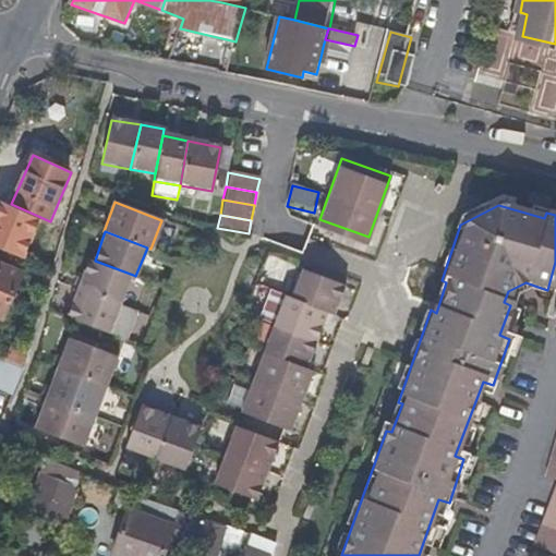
[(121,303),(133,275),(95,261),(89,260),(79,288),(121,303)]
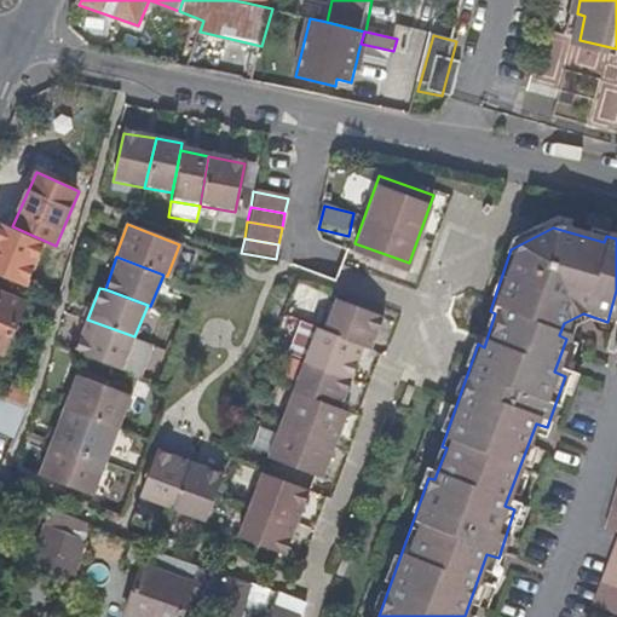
[(26,303),(0,292),(0,350),(4,352),(26,303)]
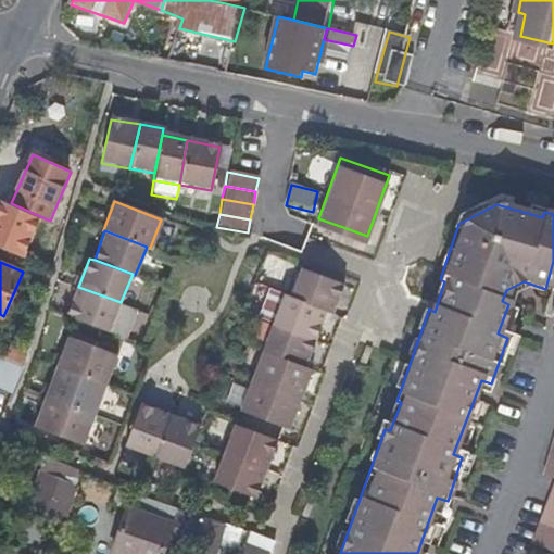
[(292,292),(286,289),(275,318),(241,407),(290,427),(313,366),(305,364),(327,304),(335,306),(345,277),(302,262),(292,292)]
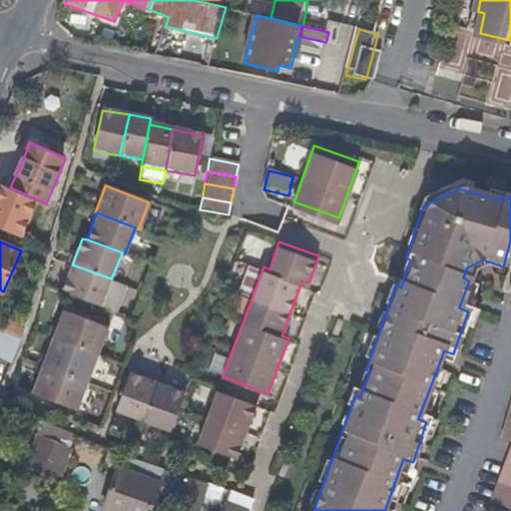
[(253,294),(264,267),(248,262),(239,288),(253,294)]
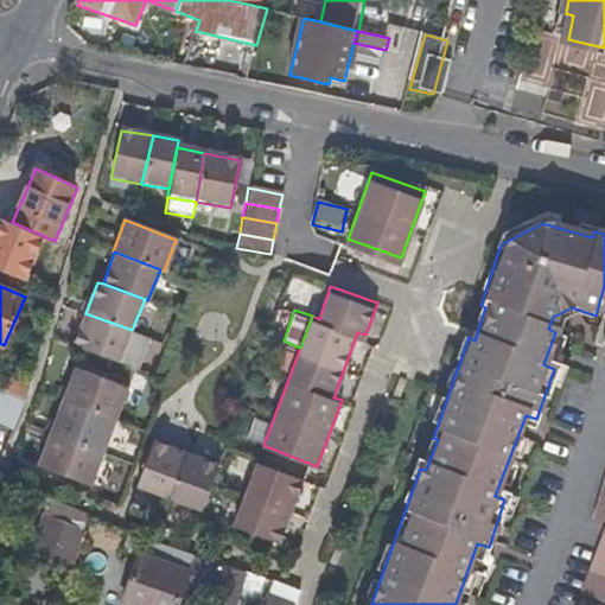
[(120,362),(132,330),(86,313),(74,345),(120,362)]
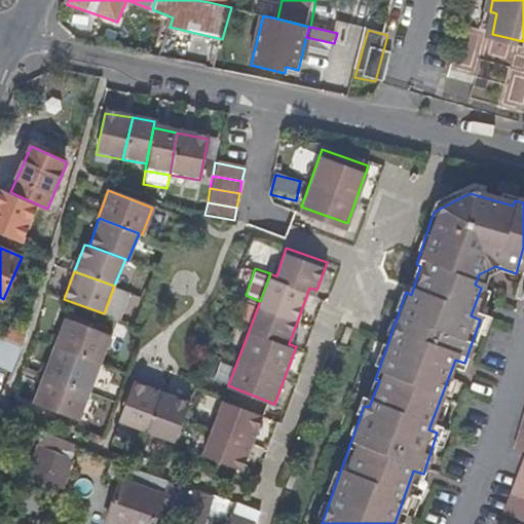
[(118,320),(128,291),(114,286),(104,313),(118,320)]
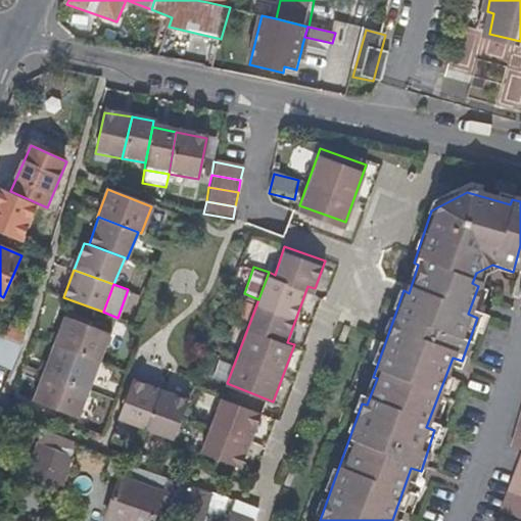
[(55,345),(102,363),(111,335),(65,318),(55,345)]
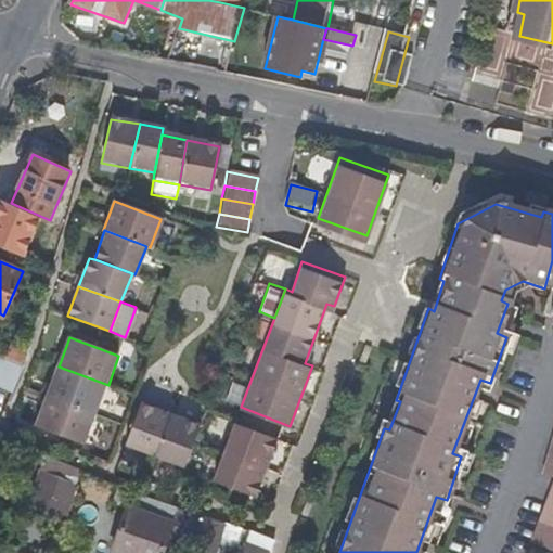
[(27,364),(30,352),(15,347),(11,358),(15,359),(27,364)]
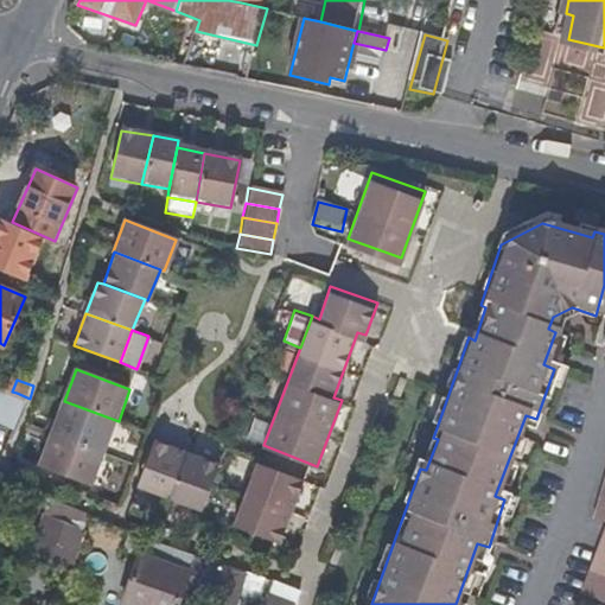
[(17,393),(12,392),(2,387),(0,392),(0,424),(2,425),(17,393)]
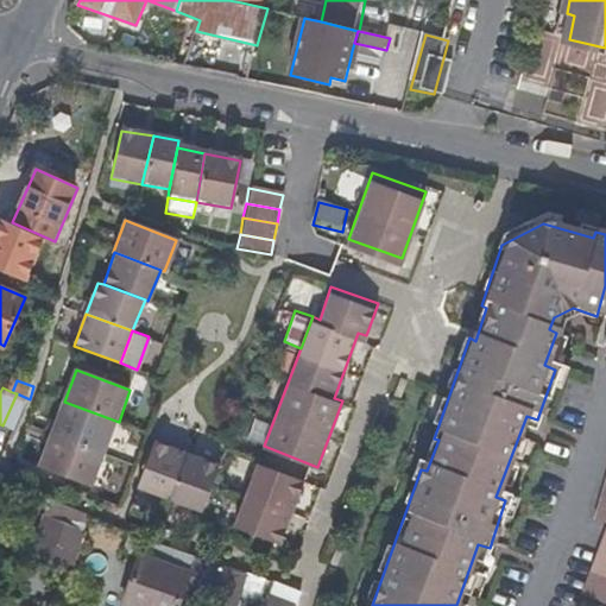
[(16,431),(30,399),(17,393),(2,425),(16,431)]
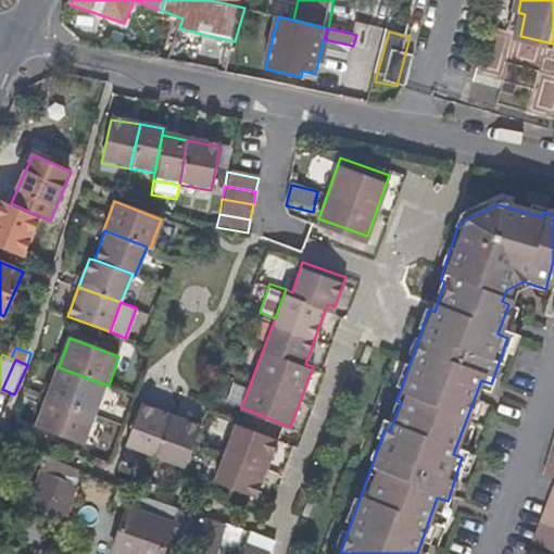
[(98,415),(109,386),(59,367),(48,397),(98,415)]
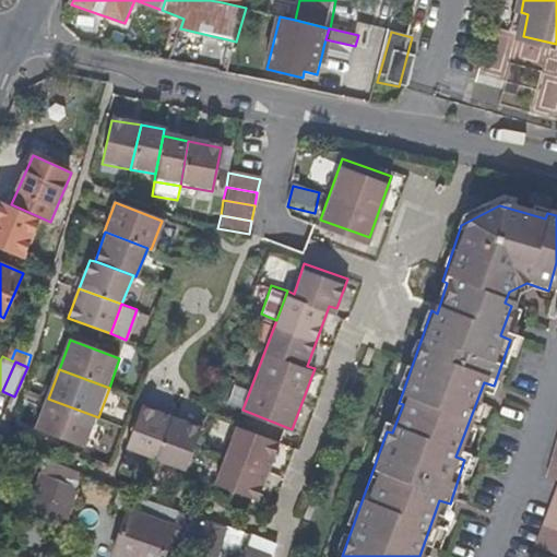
[(89,447),(98,417),(48,399),(37,429),(89,447)]
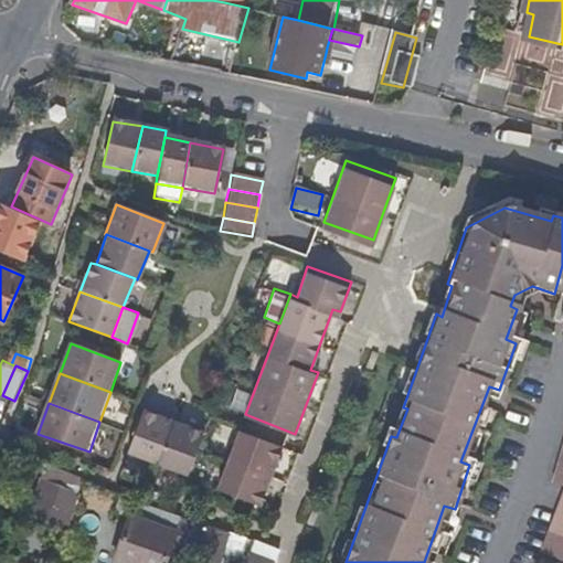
[(131,450),(161,461),(177,420),(148,410),(131,450)]
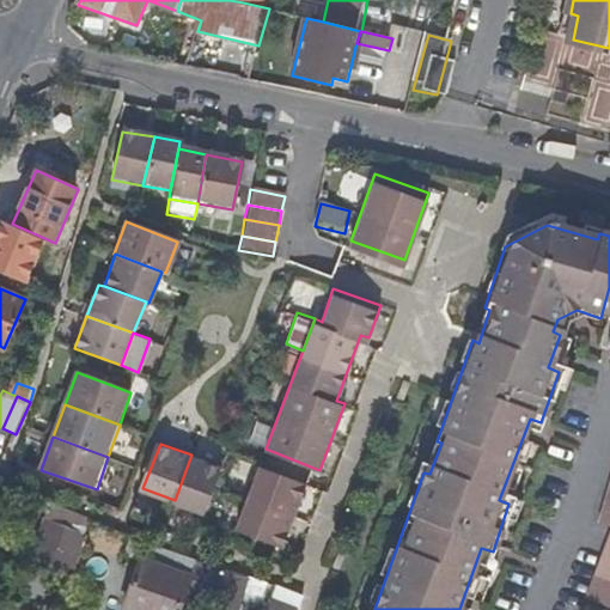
[(191,455),(175,500),(205,512),(221,467),(191,455)]
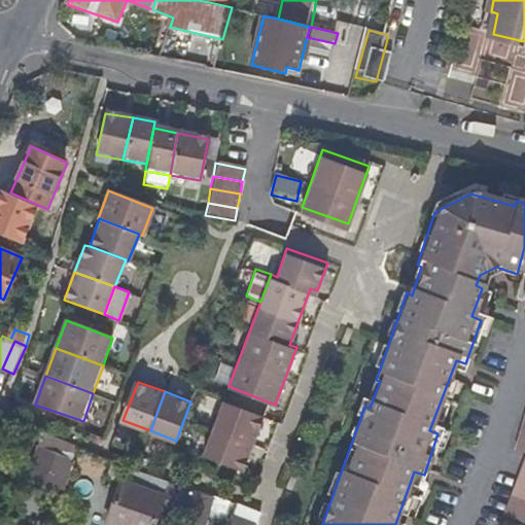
[(261,417),(222,403),(202,460),(240,475),(261,417)]
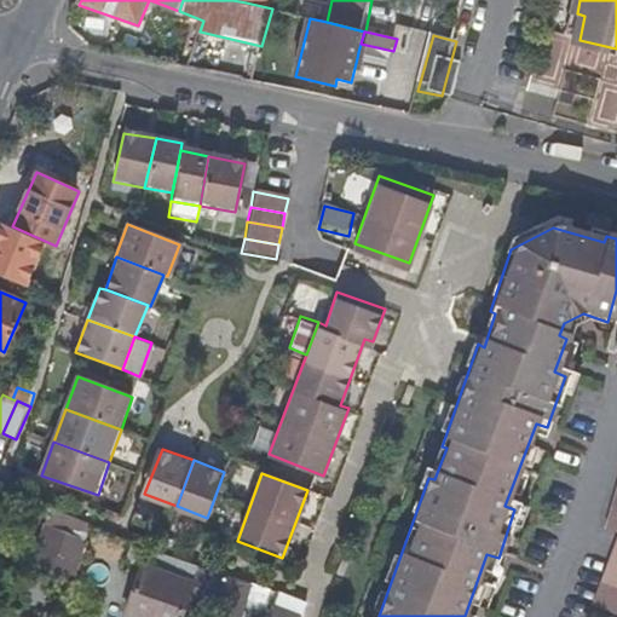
[(85,600),(116,607),(127,564),(86,554),(93,523),(45,512),(32,566),(90,581),(85,600)]
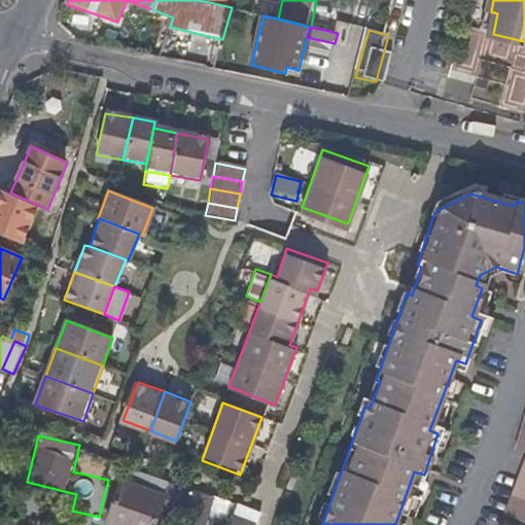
[(524,439),(521,438),(516,452),(524,455),(524,439)]
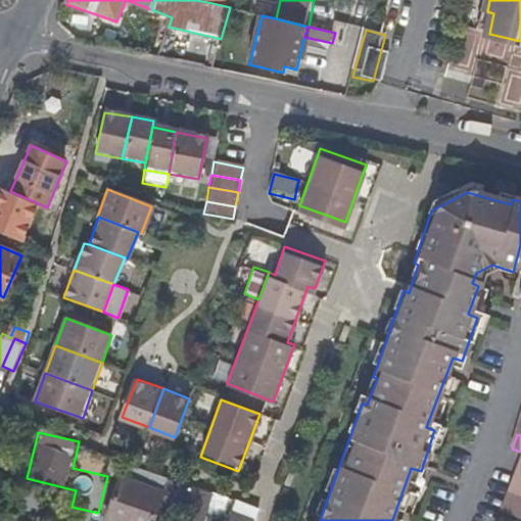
[(154,520),(173,476),(136,462),(130,476),(126,475),(109,518),(115,520),(154,520)]
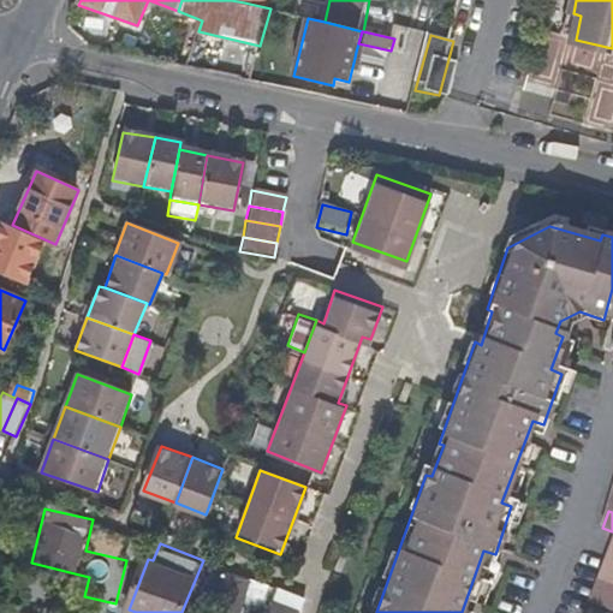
[(612,566),(606,565),(601,578),(612,582),(612,566)]
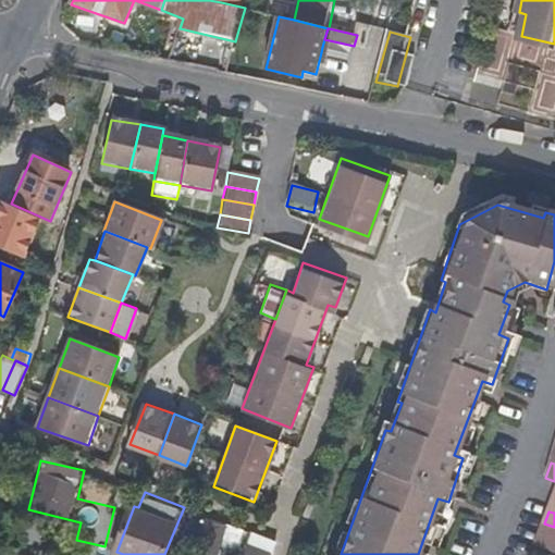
[(554,527),(544,523),(539,535),(554,542),(554,527)]
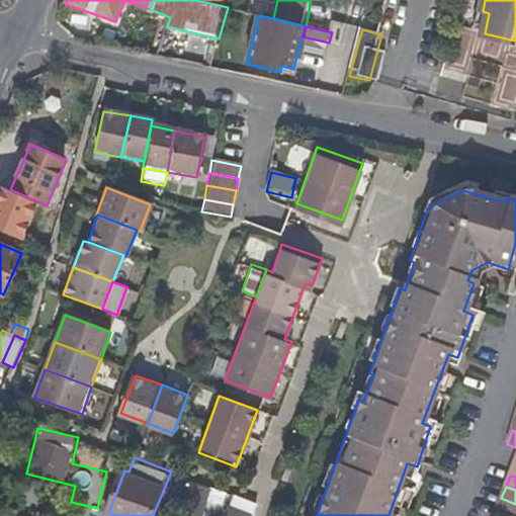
[(221,513),(225,496),(210,492),(206,509),(221,513)]
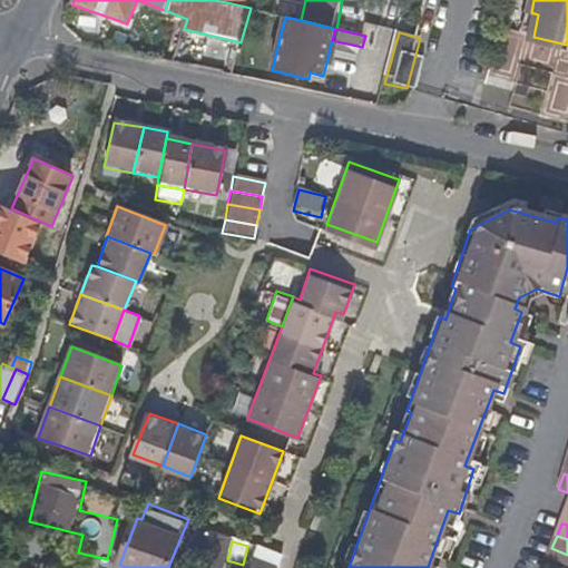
[(546,564),(557,567),(567,567),(567,555),(551,548),(546,564)]
